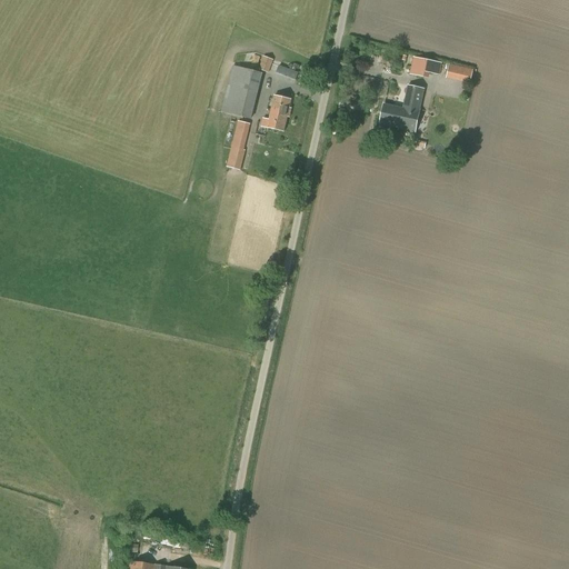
[(273,60),(263,57),(259,69),(268,73),(273,60)]
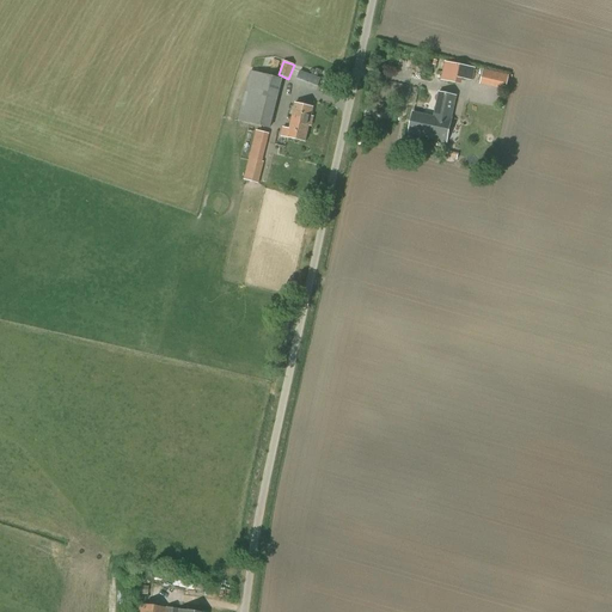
[(445,62),(441,80),(447,81),(448,75),(459,78),(461,66),(445,62)]
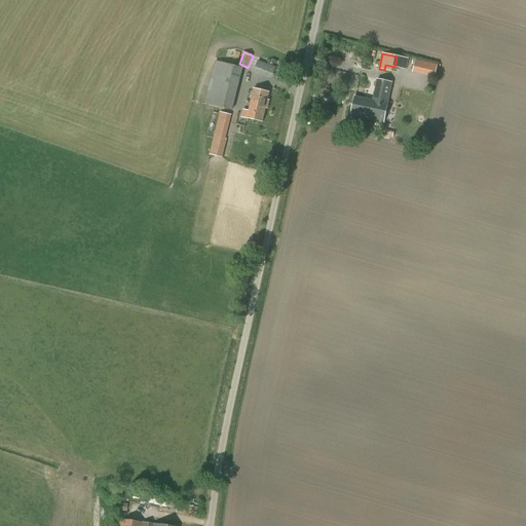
[(204,104),(232,110),(242,68),(215,62),(204,104)]
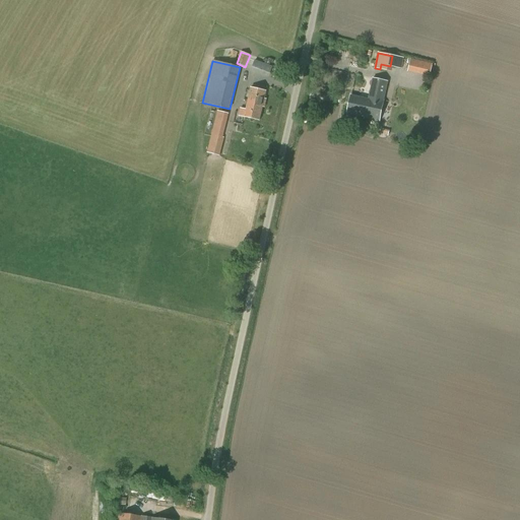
[(272,67),(254,61),(251,69),(269,76),(272,67)]
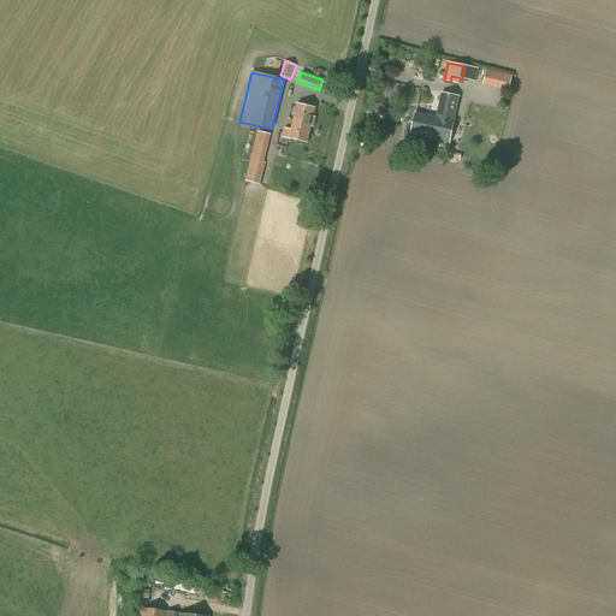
[(503,73),(501,86),(509,88),(513,76),(503,73)]
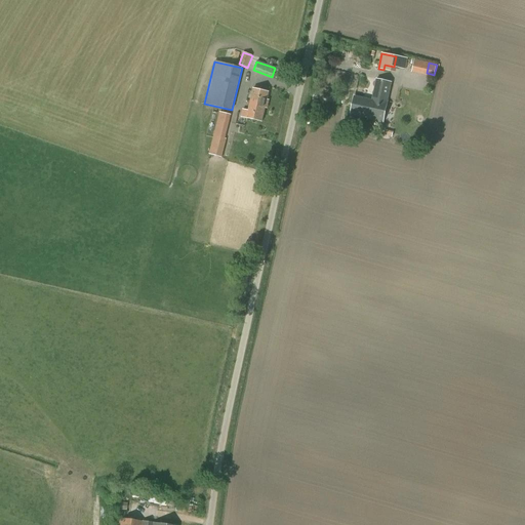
[(354,96),(350,114),(368,117),(368,120),(382,123),(388,102),(387,102),(391,82),(386,81),(376,79),(372,101),(363,98),(354,96)]
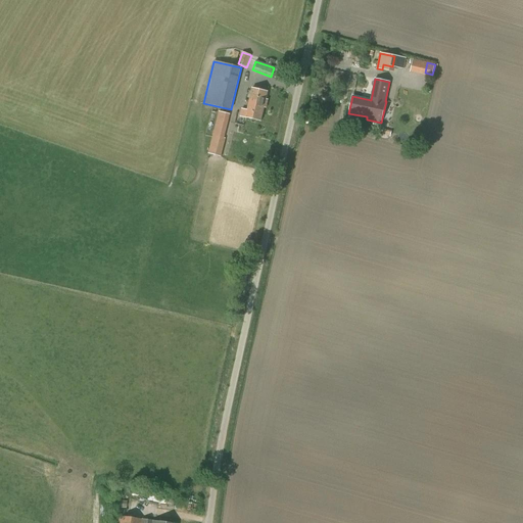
[(242,109),(240,116),(260,122),(268,92),(252,89),(247,110),(242,109)]
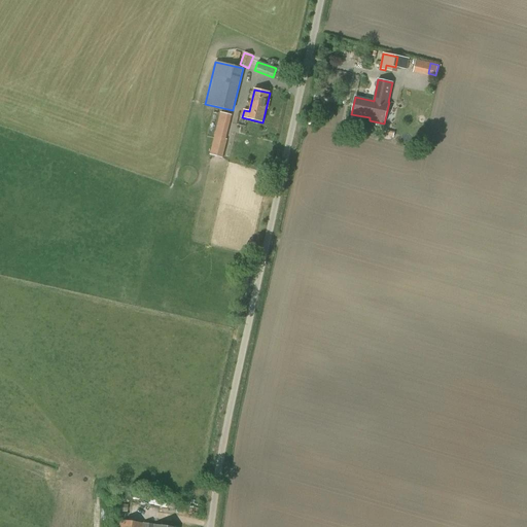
[(210,154),(222,157),(227,139),(225,139),(232,115),(220,112),(210,154)]
